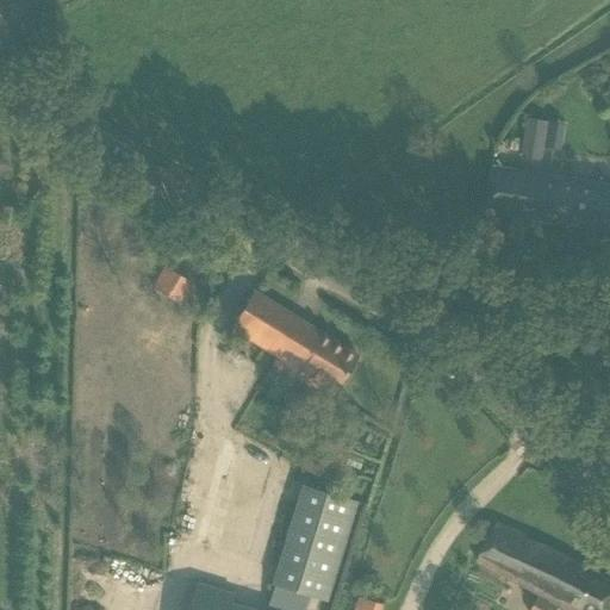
[(526,118),(521,160),(542,162),(545,147),(548,120),(526,118)]
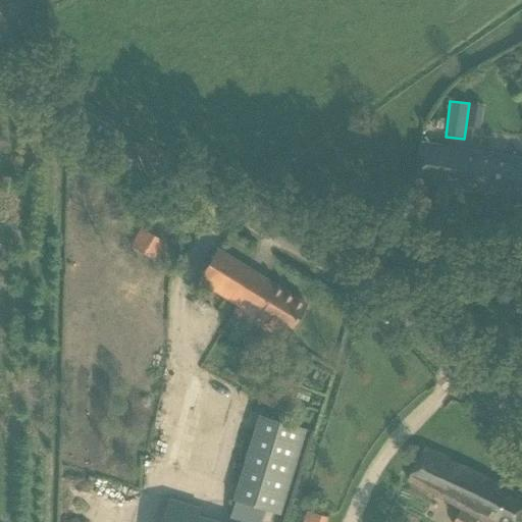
[(129,247),(153,260),(162,244),(140,229),(129,247)]
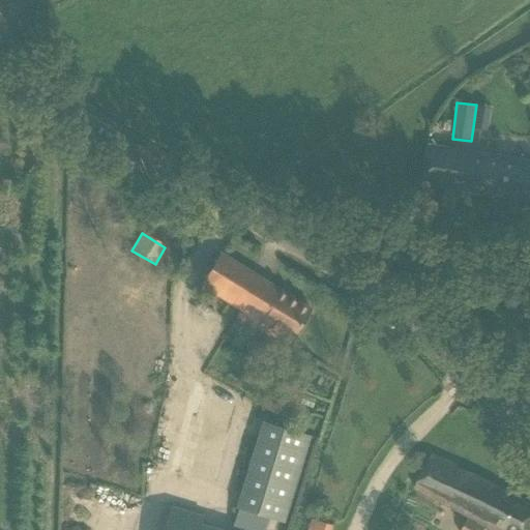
[(219,254),(208,271),(201,284),(244,311),(240,316),(288,345),(310,310),(219,254)]
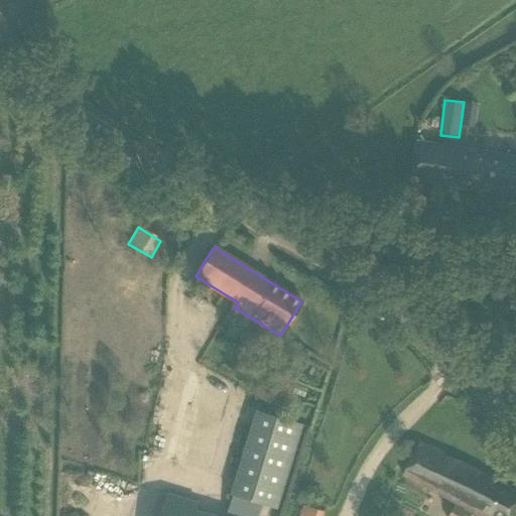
[(301,425),(255,411),(229,495),(276,509),(301,425)]
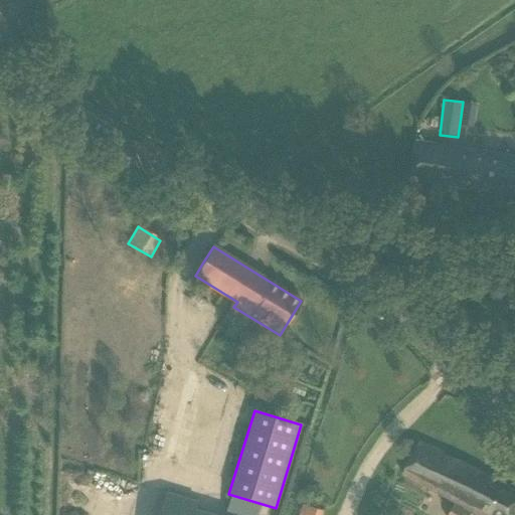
[(418,442),(410,460),(402,476),(455,502),(448,514),(469,514),(472,510),(481,514),(511,514),(514,507),(514,489),(443,455),(444,453),(418,442)]
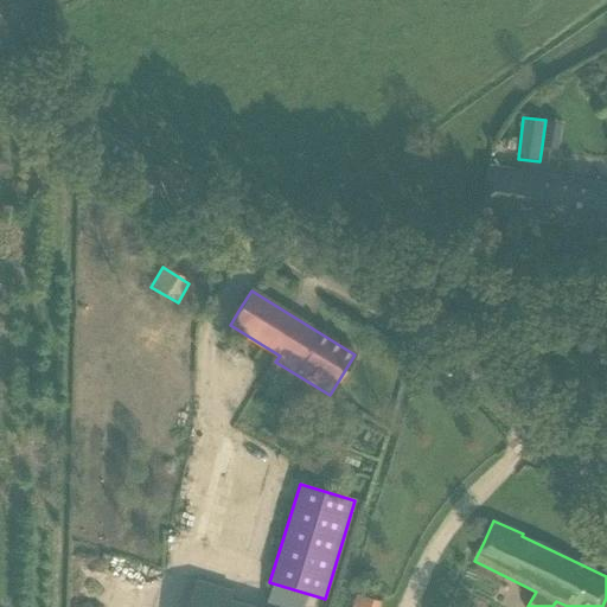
[(195,581),(186,606),(248,606),(230,601),(232,593),(195,581)]
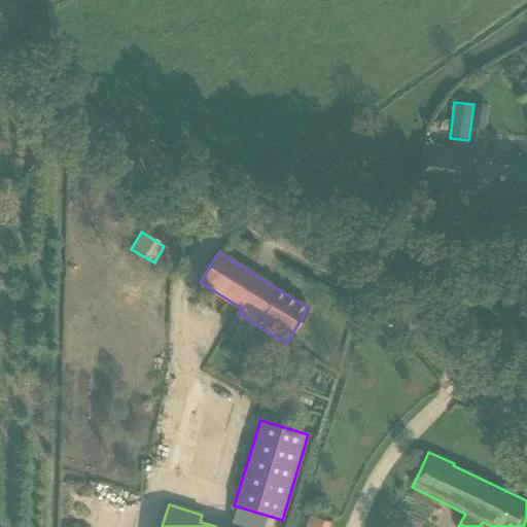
[(328,526),(329,524),(310,517),(306,526),(328,526)]
